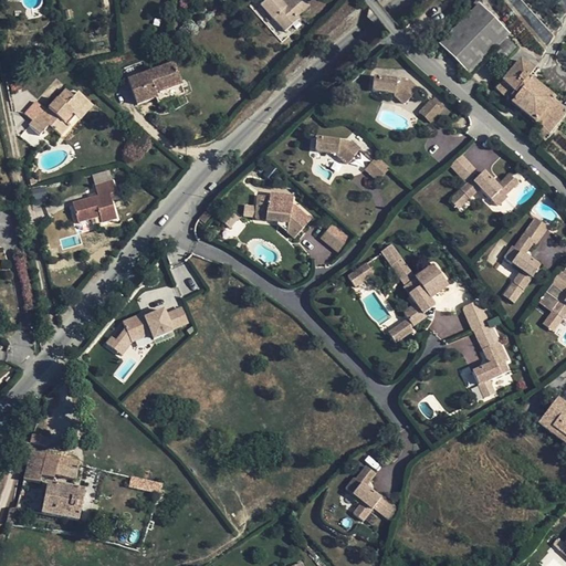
[(287,0),(283,4),(280,1),(279,0),(264,0),(260,4),(283,32),(297,20),(295,18),(308,7),(302,0),(287,0)]
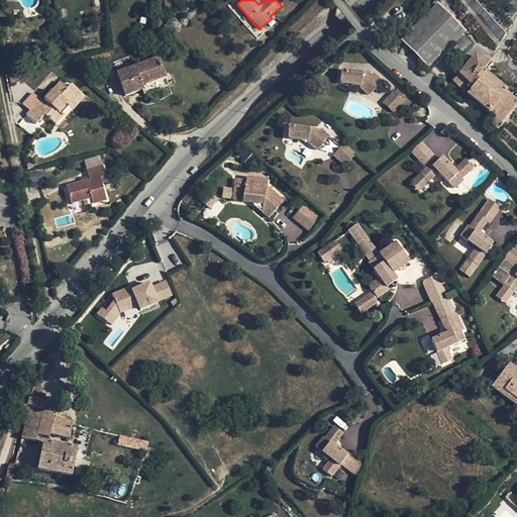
[(464,32),(436,5),(400,40),(427,68),(464,32)]
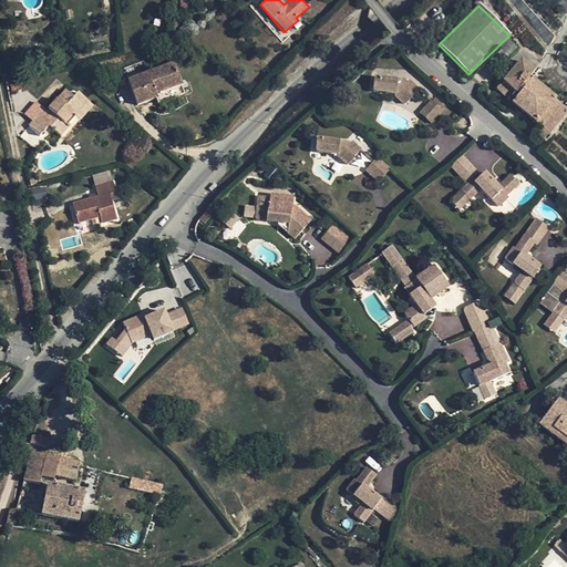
[(525,113),(543,90),(527,78),(533,72),(519,61),(496,89),(503,95),(509,89),(516,95),(511,102),(525,113)]
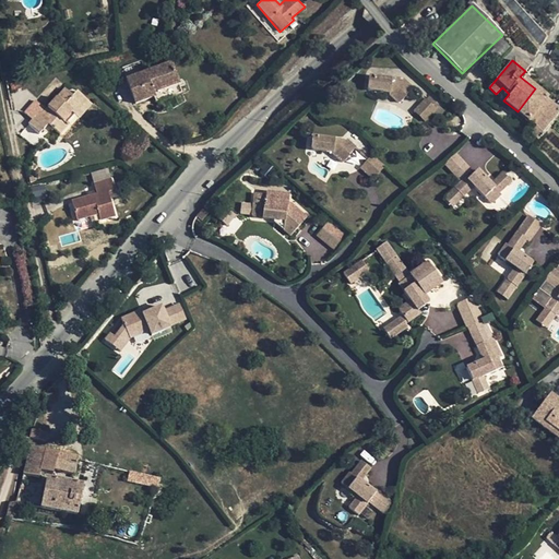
[(181,92),(178,82),(171,62),(127,79),(135,103),(154,96),(156,102),(181,92)]
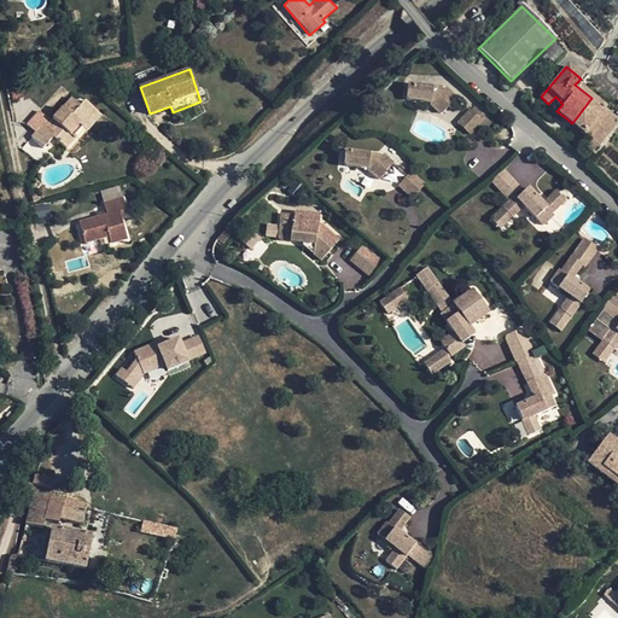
[(455,97),(444,87),(443,89),(407,85),(406,98),(408,99),(431,103),(431,105),(439,112),(442,114),(448,106),(447,105),(455,97)]
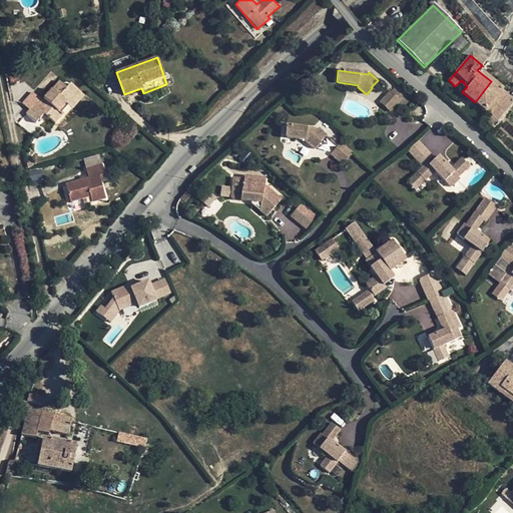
[(455,86),(462,92),(467,86),(461,80),(455,86)]
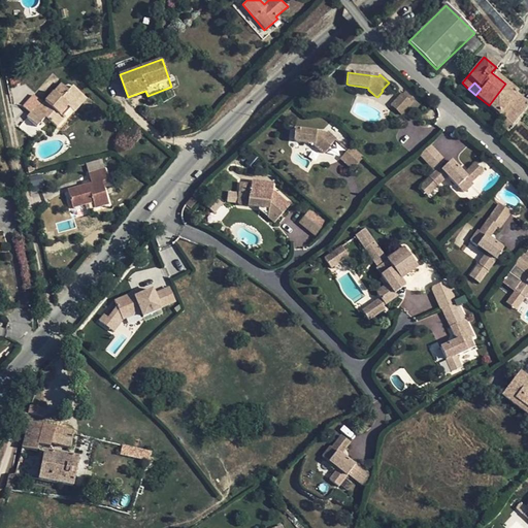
[(63,119),(62,118),(59,114),(67,105),(70,107),(81,94),(72,86),(68,91),(61,84),(40,107),(37,104),(27,117),(36,126),(44,117),(56,127),(63,119)]
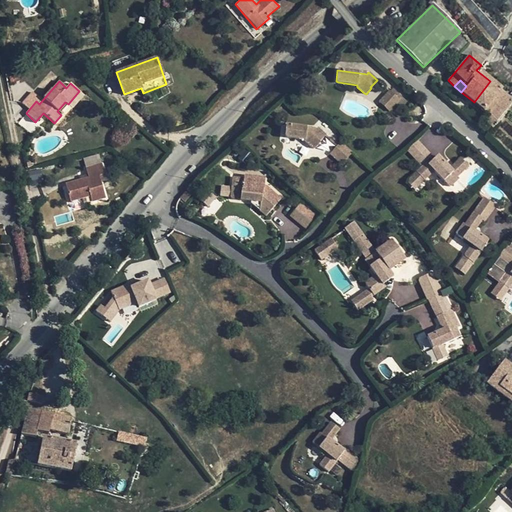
[(490,81),(474,102),(489,115),(496,120),(511,100),(501,92),(501,90),(490,81)]
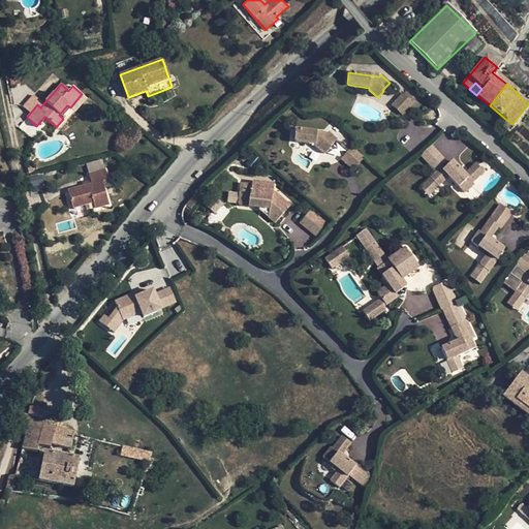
[(401,114),(411,102),(401,93),(391,104),(401,114)]
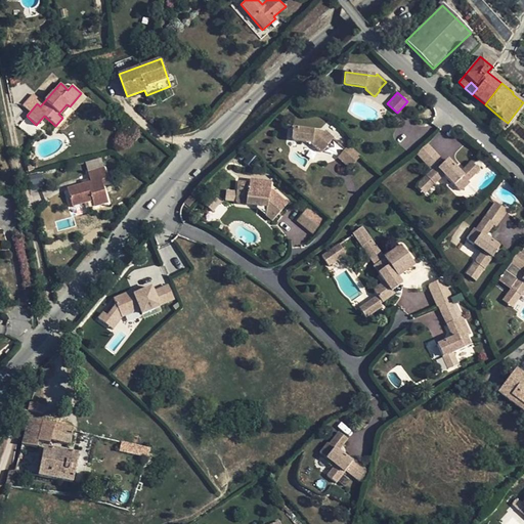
[(85,97),(81,93),(70,106),(74,111),(85,97)]
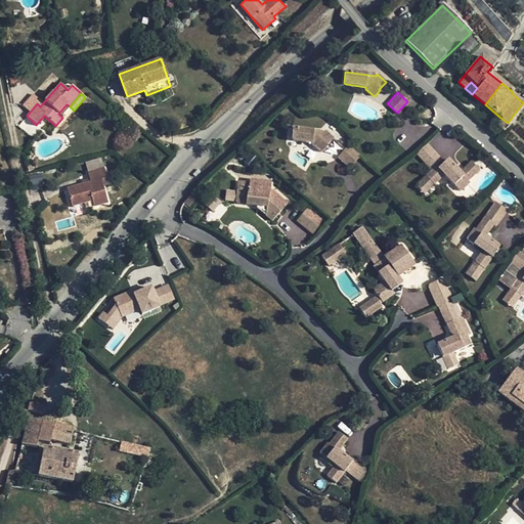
[(61,117),(70,106),(67,104),(58,114),(61,117)]
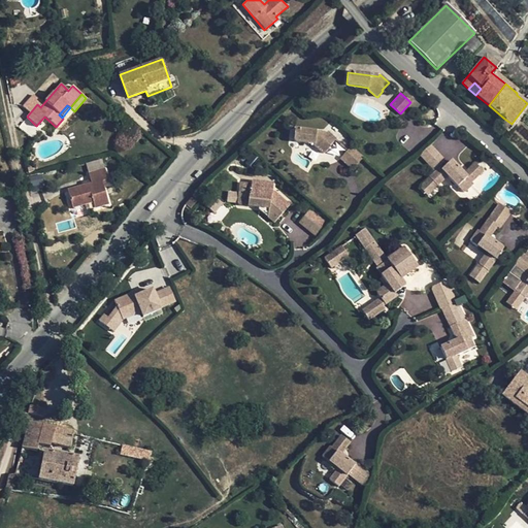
[(514,126),(512,124),(504,119),(499,125),(507,132),(514,126)]
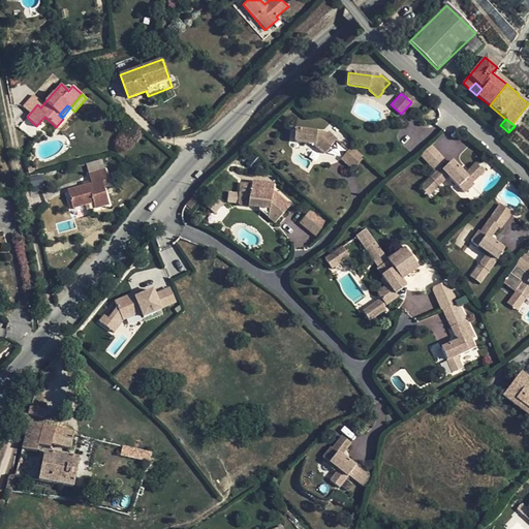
[(328,131),(325,132),(294,129),(293,139),(296,141),(315,144),(315,146),(323,154),(331,148),(330,147),(336,139),(328,131)]
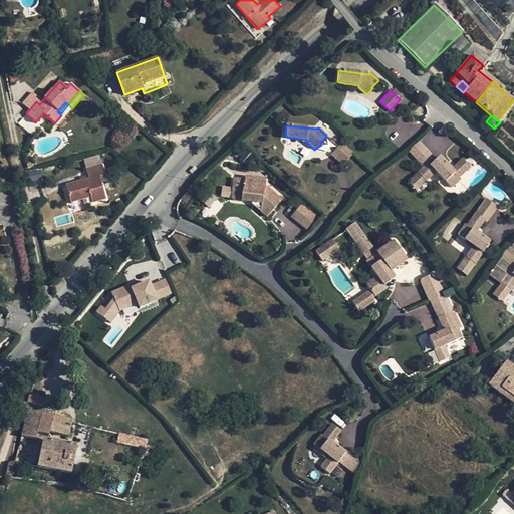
[(422,137),(412,145),(424,159),(434,151),(422,137)]
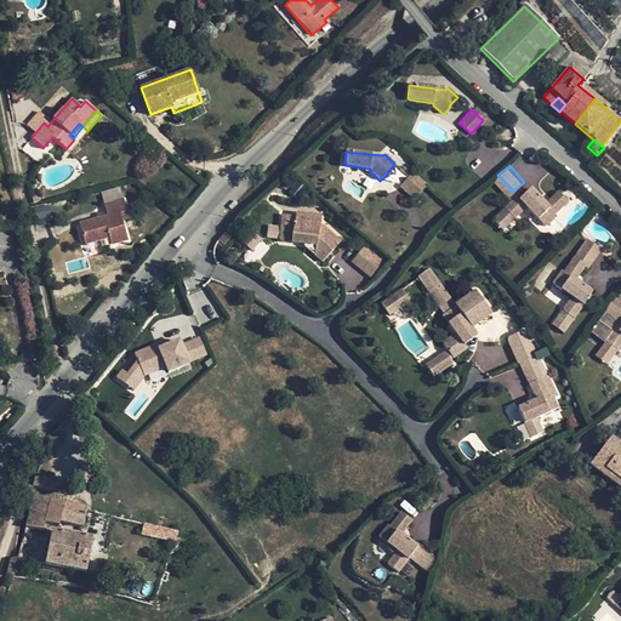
[(425,183),(416,175),(414,172),(400,186),(400,187),(411,198),(425,183)]
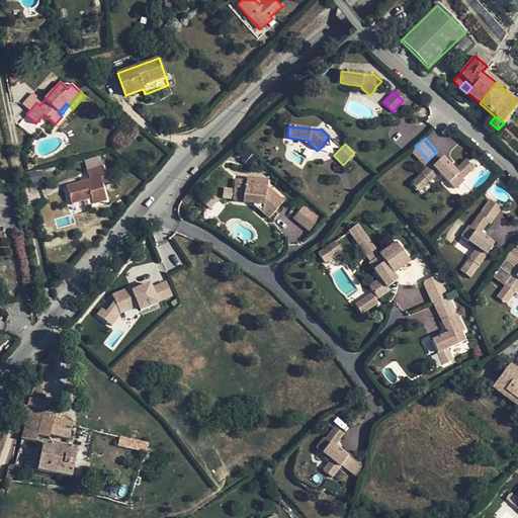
[(450,182),(471,165),(466,160),(456,167),(444,153),(435,160),(433,158),(421,168),(428,178),(439,169),(450,182)]
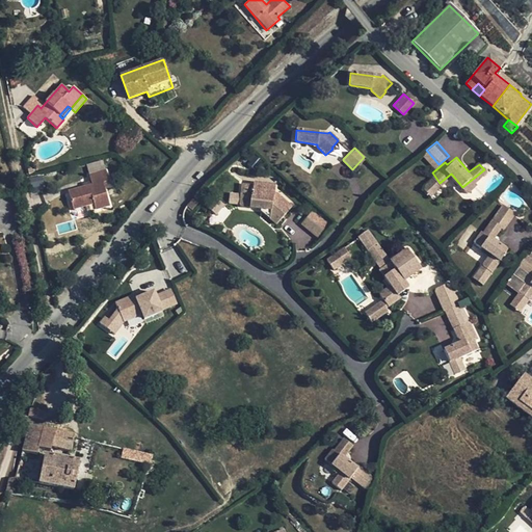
[(484,169),(462,187),(467,192),(476,185),(473,182),(485,171),(484,169)]
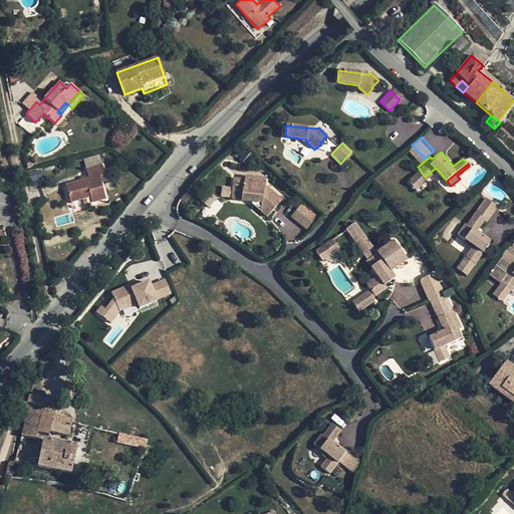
[(81,194),(82,199),(90,196),(91,202),(104,198),(98,177),(104,176),(101,166),(86,170),(88,179),(65,185),(69,197),(81,194)]
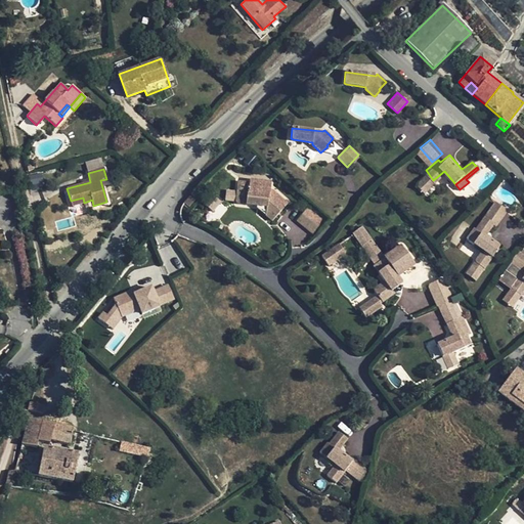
[(433,180),(426,170),(417,178),(424,187),(433,180)]
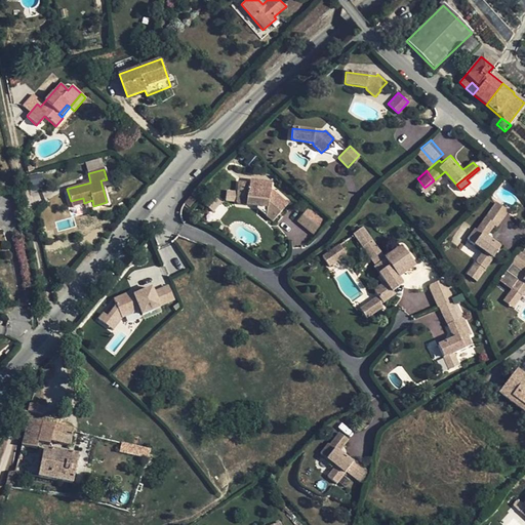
[(248,183),(239,182),(237,200),(237,202),(237,203),(241,204),(258,206),(273,220),(285,208),(270,195),(271,184),(248,180),(248,183)]
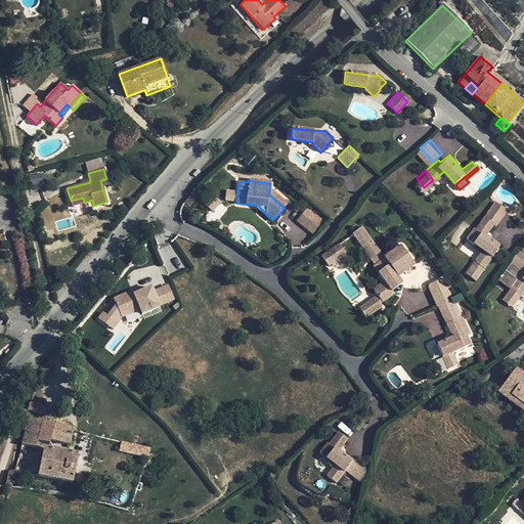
[(72,206),(84,203),(83,198),(71,201),(72,206)]
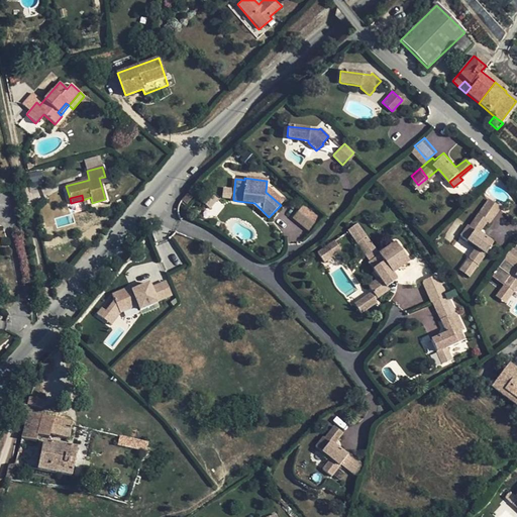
[(486,197),(475,212),(486,220),(488,221),(499,206),(486,197)]
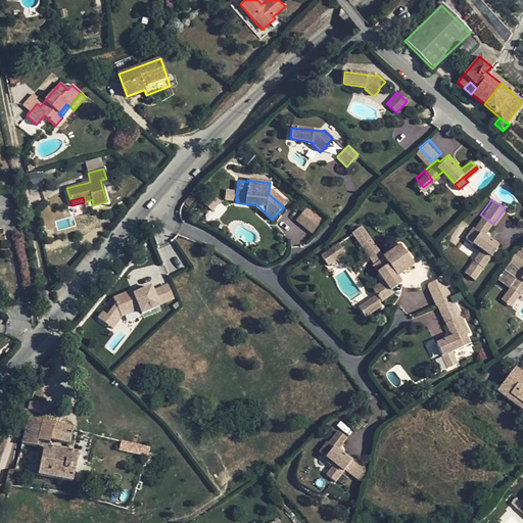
[(481,267),(484,264),(497,244),(483,234),(491,223),(480,215),(472,226),(471,225),(464,236),(480,248),(472,259),(481,267)]
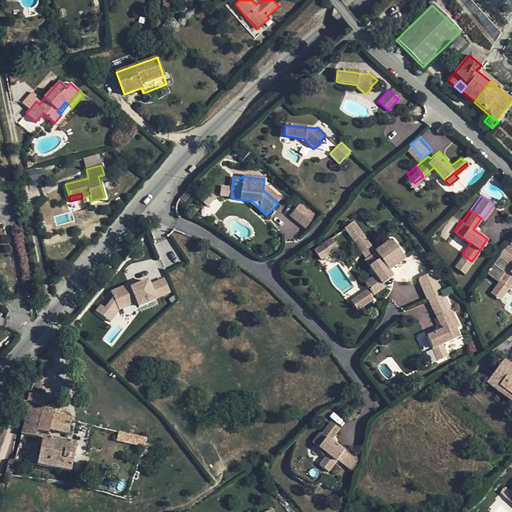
[(295,212),(287,220),(301,235),(309,227),(295,212)]
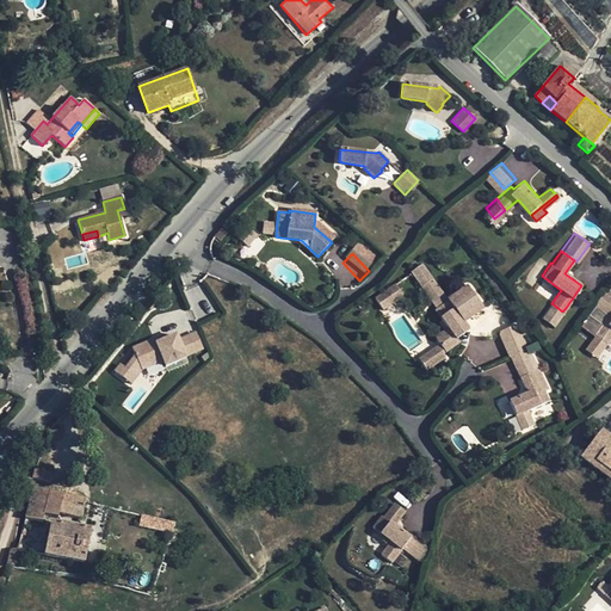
[(419,287),(429,278),(417,264),(407,271),(419,287)]
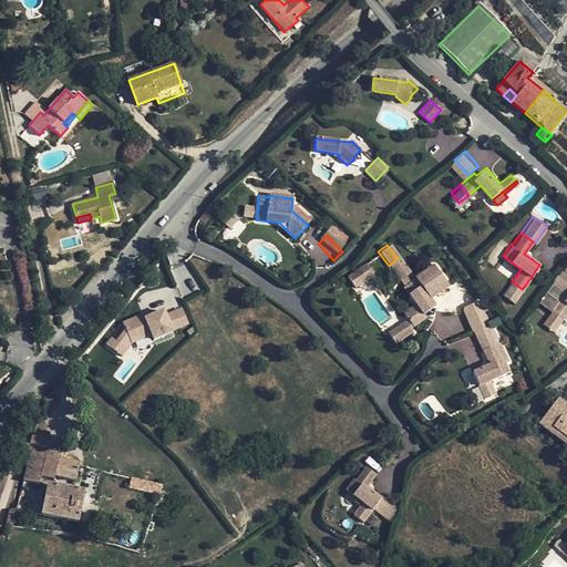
[(389,266),(403,285),(413,277),(398,258),(389,266)]
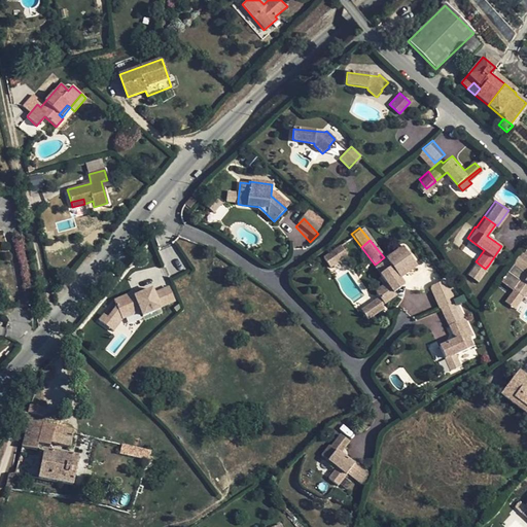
[(384,257),(375,265),(388,283),(375,293),(378,297),(382,303),(382,304),(395,293),(394,292),(402,286),(395,276),(392,273),(397,269),(400,272),(412,264),(397,246),(384,257)]
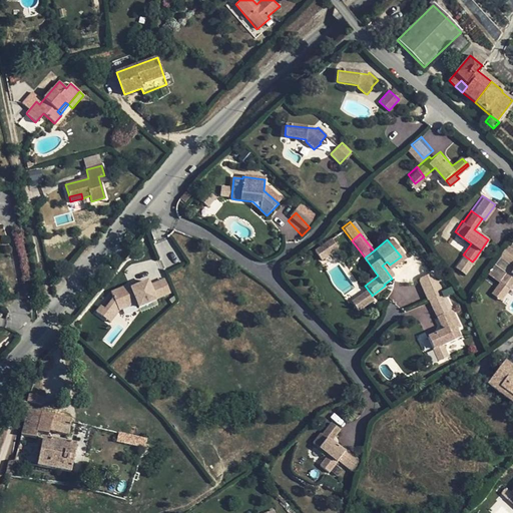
[(329,240),(312,253),(319,263),(335,249),(329,240)]
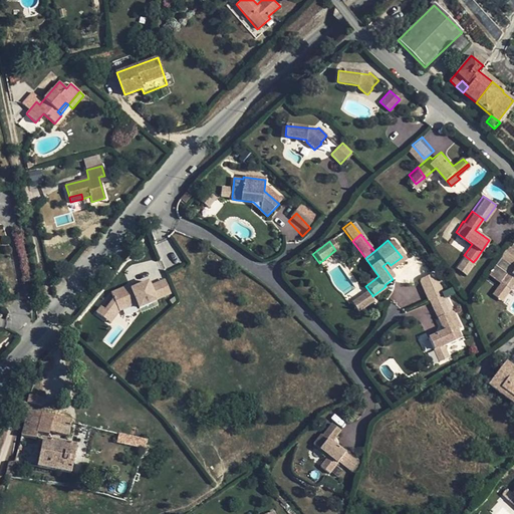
[(502,253),(506,258),(513,264),(513,249),(508,245),(502,253)]
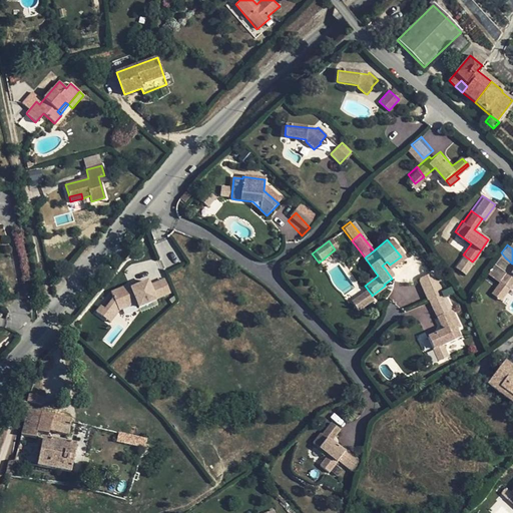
[(460,269),(472,262),(463,254),(455,266),(460,269)]
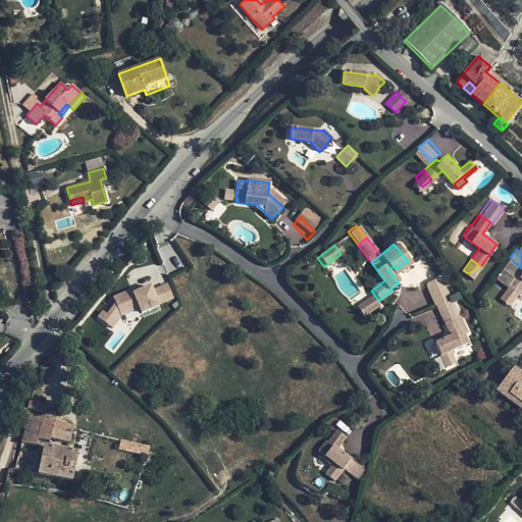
[(480,266),(468,273),(473,277),(481,266),(480,266)]
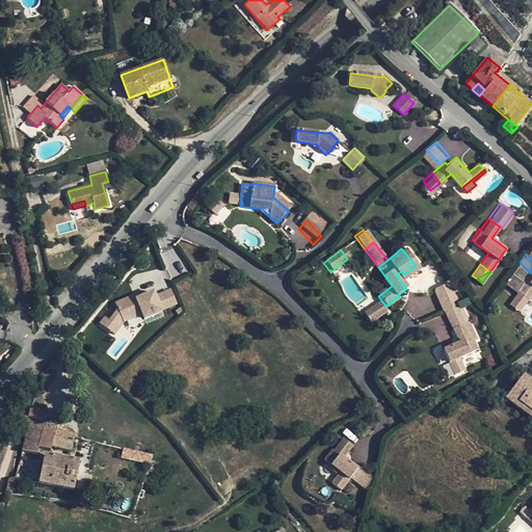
[(531,291),(531,278),(530,276),(521,289),(529,296),(531,291)]
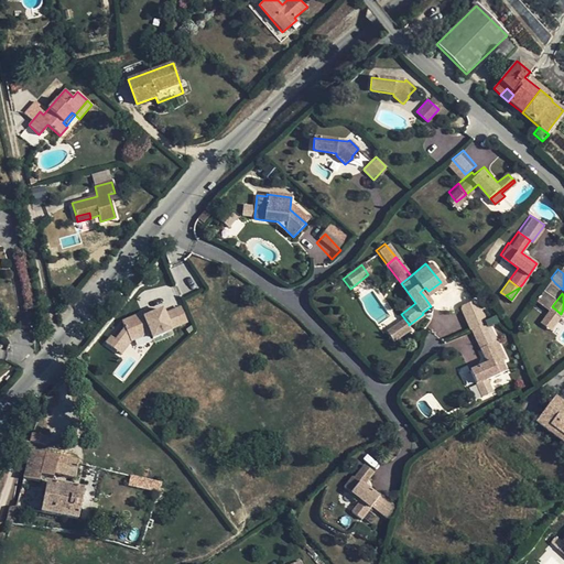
[(458,328),(470,320),(458,305),(447,314),(458,328)]
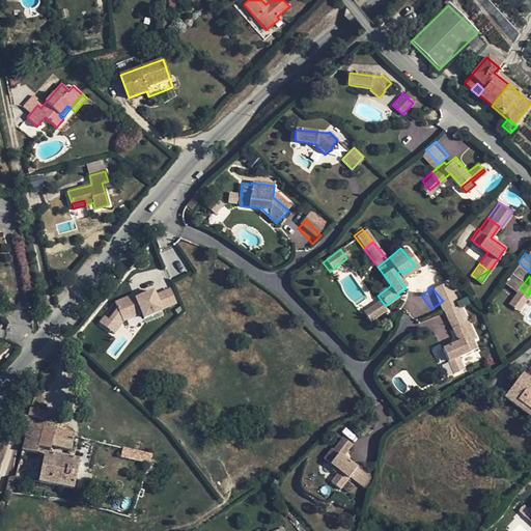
[(519,307),(528,296),(520,288),(510,300),(519,307)]
